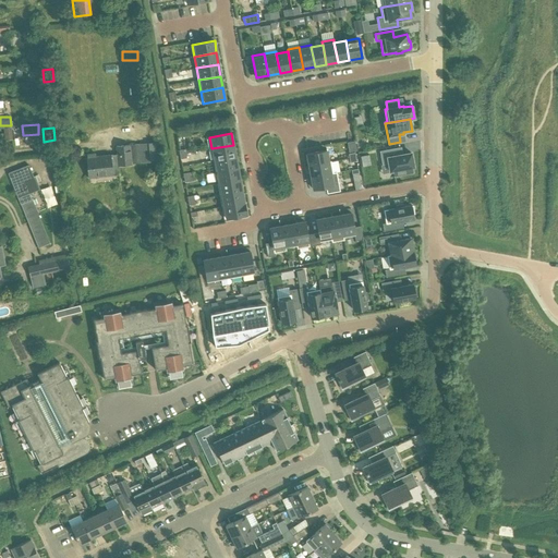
[(87,158),(89,178),(112,176),(112,174),(119,174),(118,166),(132,164),(150,162),(157,161),(156,143),(117,146),(117,154),(111,155),(111,156),(96,157),(95,154),(88,155),(88,158),(87,158)]
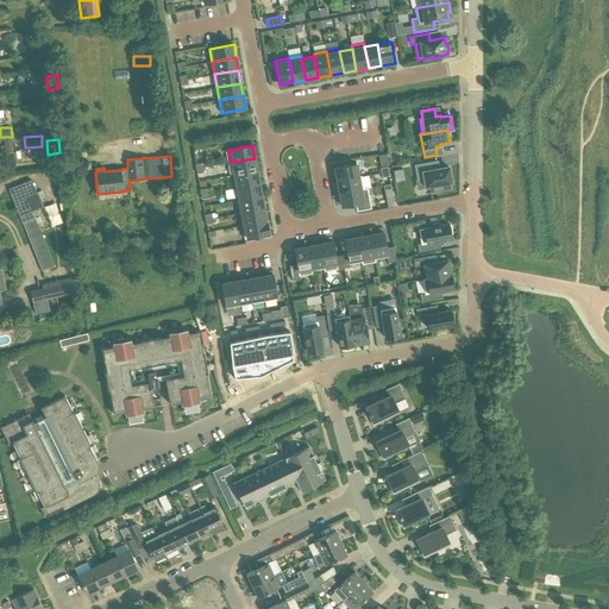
[(255,158),(231,162),(233,175),(257,170),(255,158)]
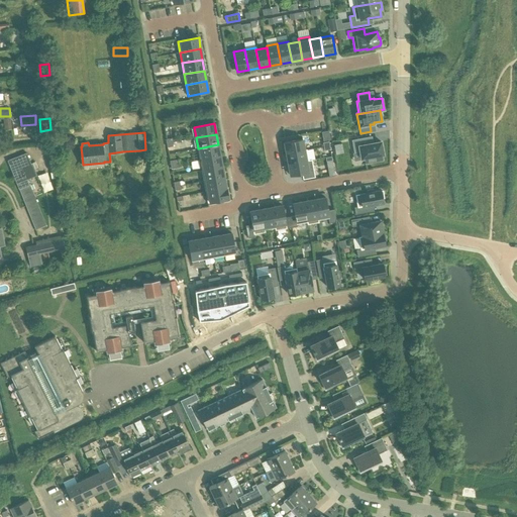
[(302,139),(284,142),(287,153),(304,150),(302,139)]
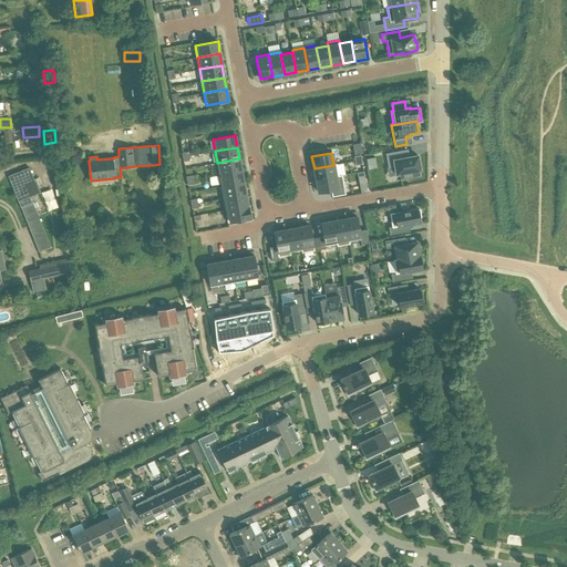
[(385,155),(389,169),(394,167),(397,175),(400,175),(401,181),(419,177),(418,172),(420,171),(418,157),(400,160),(399,153),(385,155)]
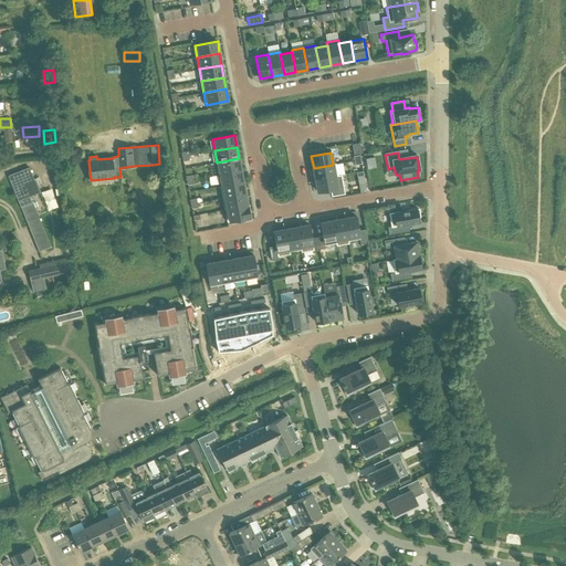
[(239,158),(217,163),(219,175),(241,170),(239,158)]
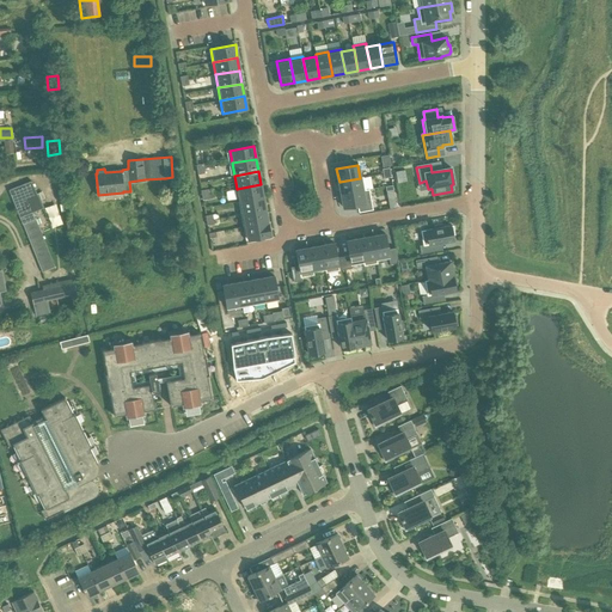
[(360,178),(340,182),(341,195),(366,190),(363,177),(360,178)]
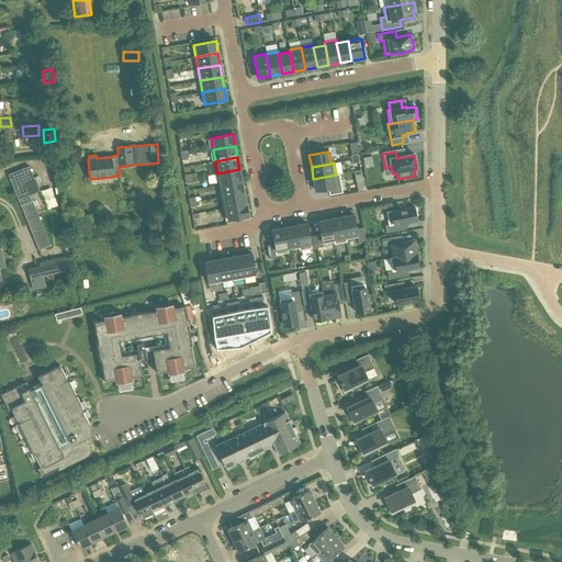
[(60,217),(42,224),(30,194),(40,191),(34,178),(29,166),(9,175),(38,249),(49,245),(46,237),(65,229),(60,217)]
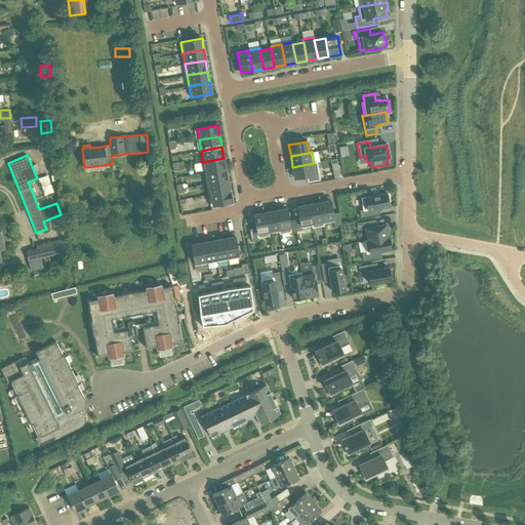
[(224,158),(203,162),(205,173),(226,169),(224,158)]
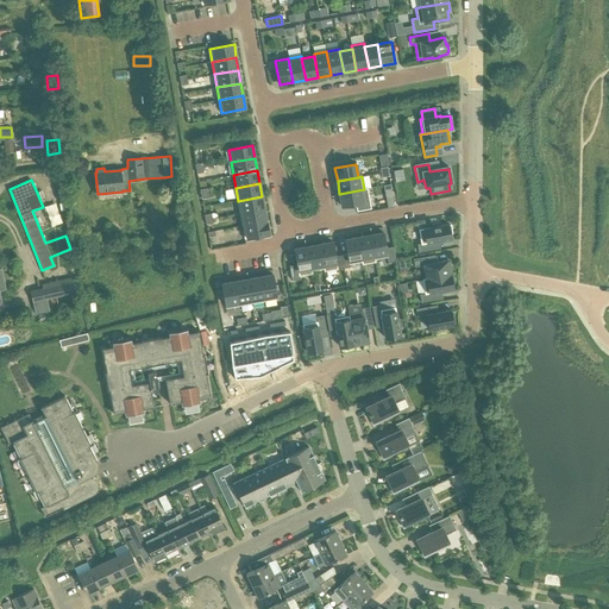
[(364,189),(339,194),(341,207),(356,205),(357,211),(371,208),(370,201),(368,188),(364,189)]
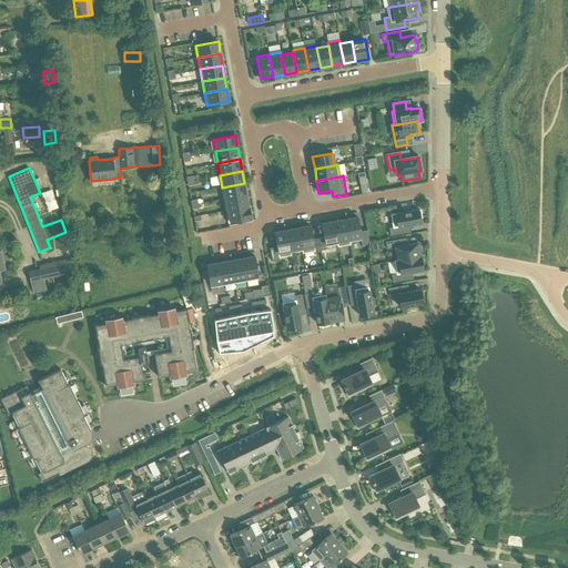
[(244,183),(222,188),(223,199),(246,195),(244,183)]
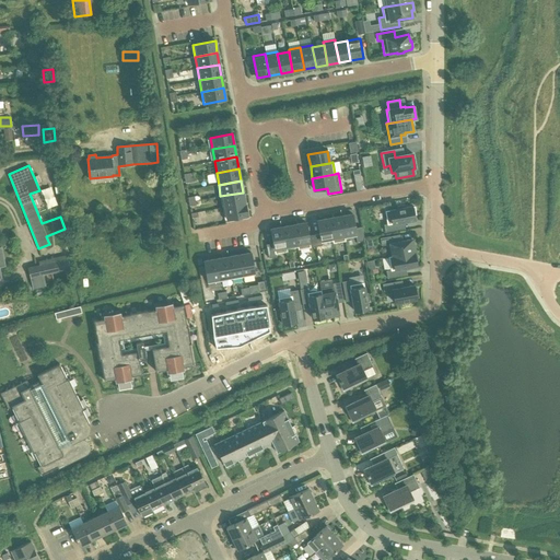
[(243,193),(220,196),(222,208),(245,203),(243,193)]
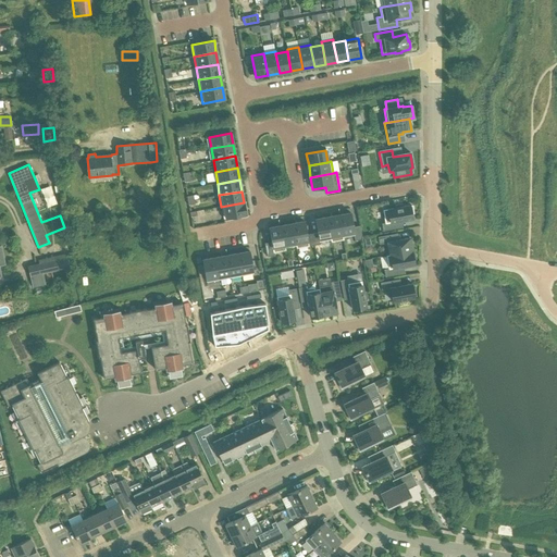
[(244,202),(221,207),(223,219),(246,214),(244,202)]
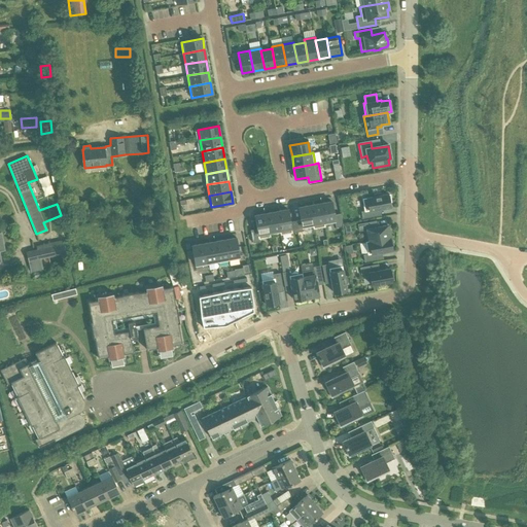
[(364,211),(361,211),(362,218),(376,216),(374,210),(390,207),(389,202),(391,202),(390,195),(388,195),(387,194),(381,195),(381,192),(374,195),(374,197),(367,198),(362,199),(364,211)]
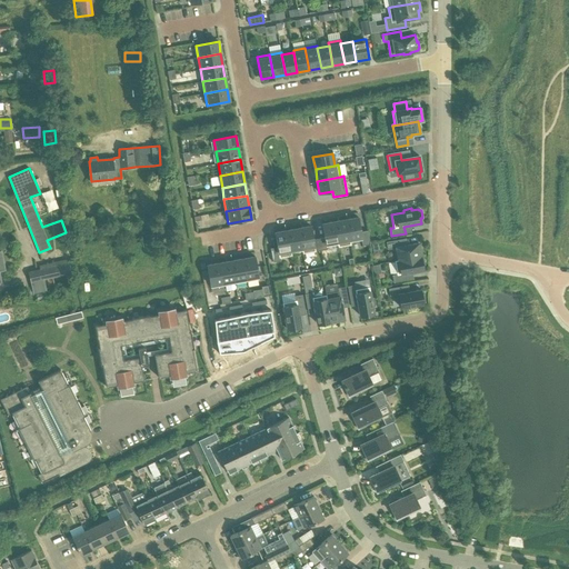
[(346,220),(350,242),(361,240),(362,246),(370,245),(368,230),(361,231),(358,218),(346,220)]
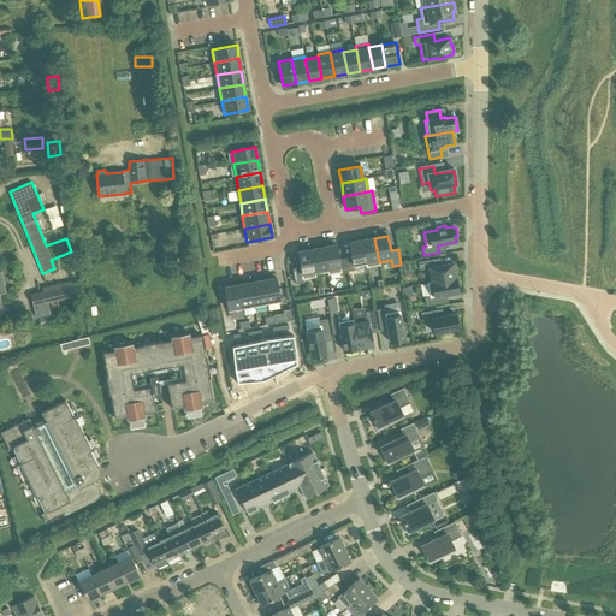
[(379,265),(379,262),(374,238),(362,241),(366,265),(367,267),(379,265)]
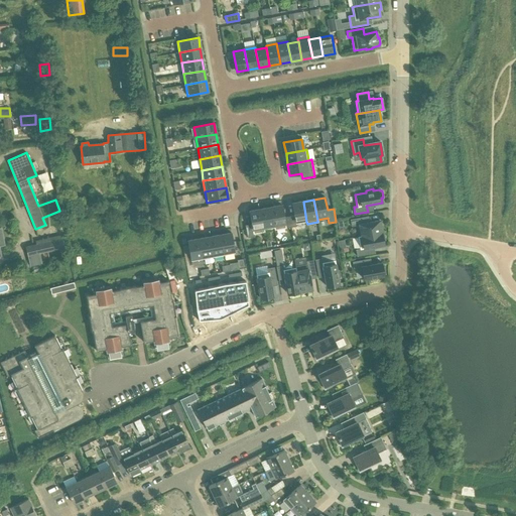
[(306,222),(303,202),(291,204),(294,215),(289,216),(291,227),(296,226),(295,224),(306,222)]
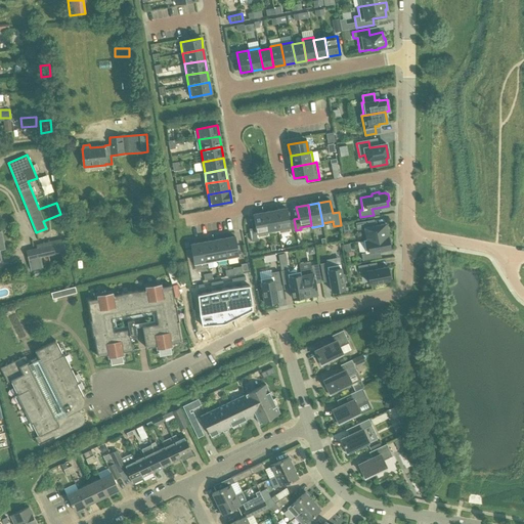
[(287,208),(275,211),(278,231),(279,233),(296,230),(294,219),(289,220),(287,208)]
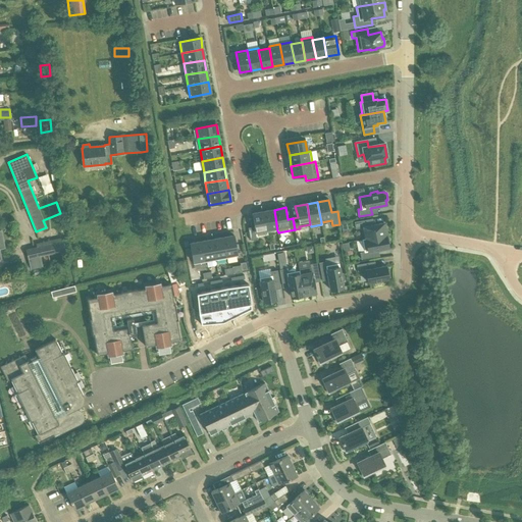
[(277,230),(274,210),(263,211),(267,232),(277,230)]
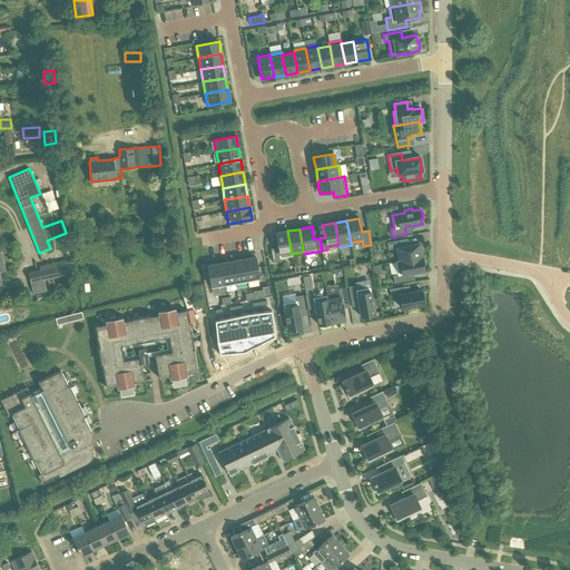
[(292,254),(287,231),(275,233),(277,247),(271,248),(273,263),(281,261),(281,258),(292,256),(292,254)]
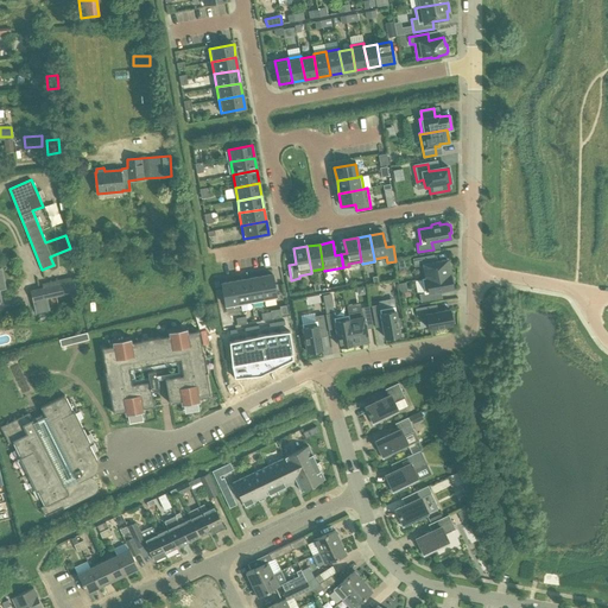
[(423,265),(425,278),(453,273),(451,265),(448,265),(448,259),(429,263),(428,255),(412,259),(415,266),(423,265)]
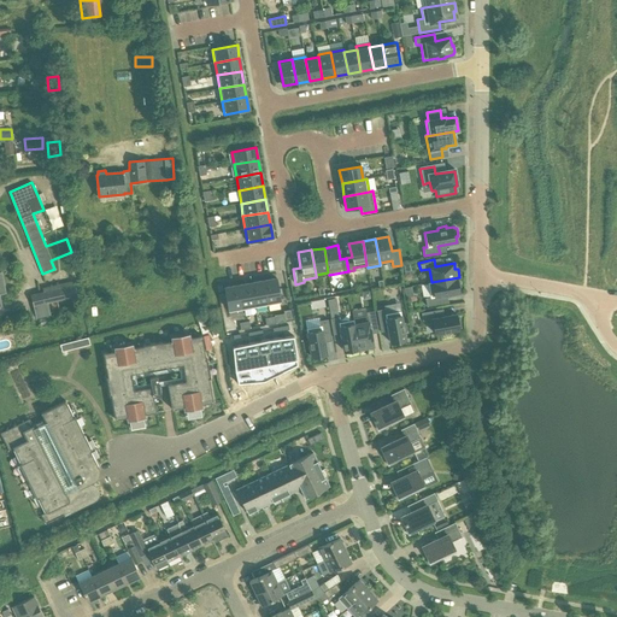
[(459,277),(432,282),(428,283),(430,297),(425,298),(427,306),(442,304),(441,297),(459,293),(458,287),(460,287),(459,277)]
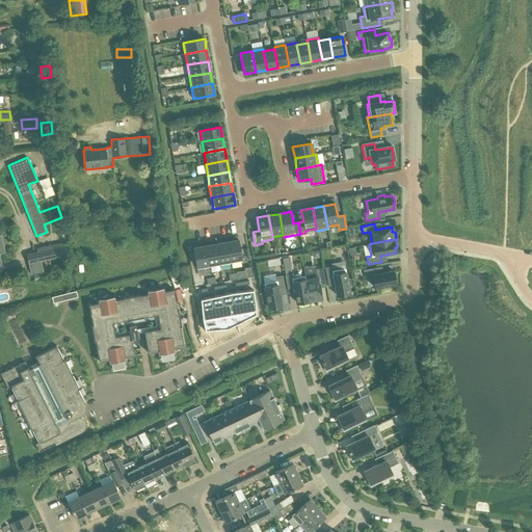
[(228,242),(231,263),(242,261),(238,240),(228,242)]
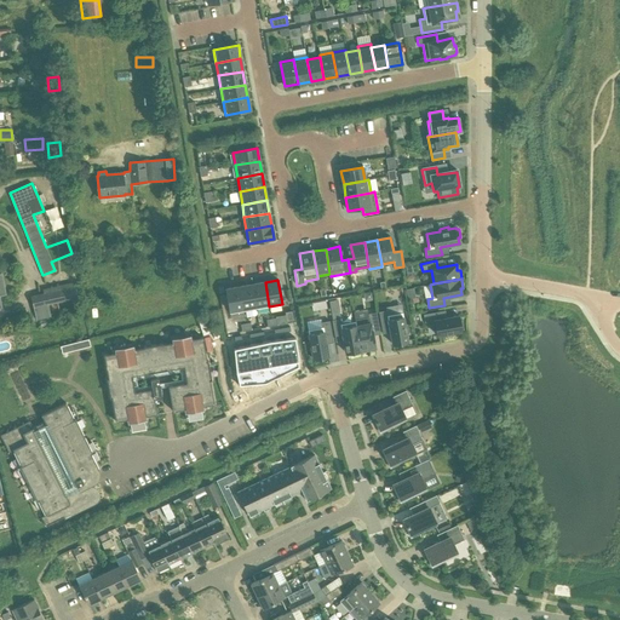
[(30,296),(36,320),(50,316),(47,304),(78,298),(74,282),(42,290),(44,293),(30,296)]
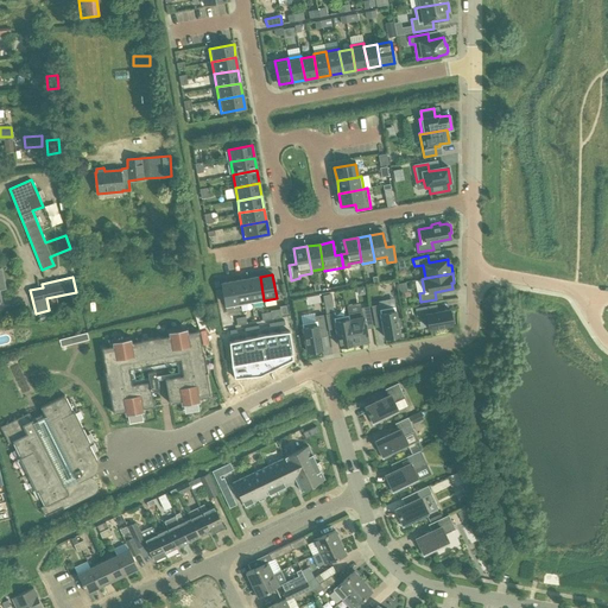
[(251,303),(264,301),(260,277),(247,279),(251,303)]
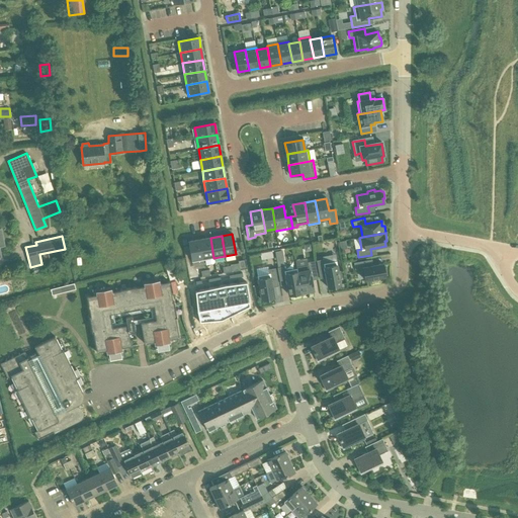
[(210,238),(199,240),(203,260),(213,258),(210,238)]
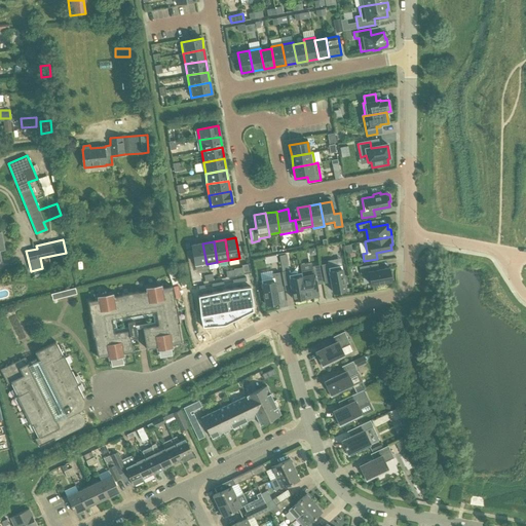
[(207,264),(202,243),(191,246),(195,266),(207,264)]
